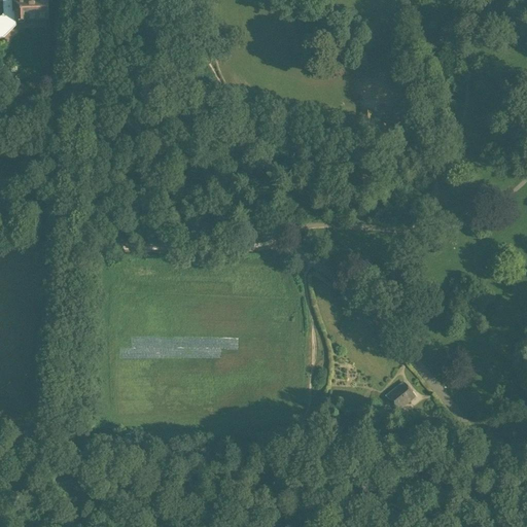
[(3,0),(3,18),(0,18),(0,38),(1,38),(14,26),(14,21),(16,21),(19,23),(21,23),(24,23),(25,21),(27,21),(27,20),(47,20),(45,0),(12,0),(3,0)]
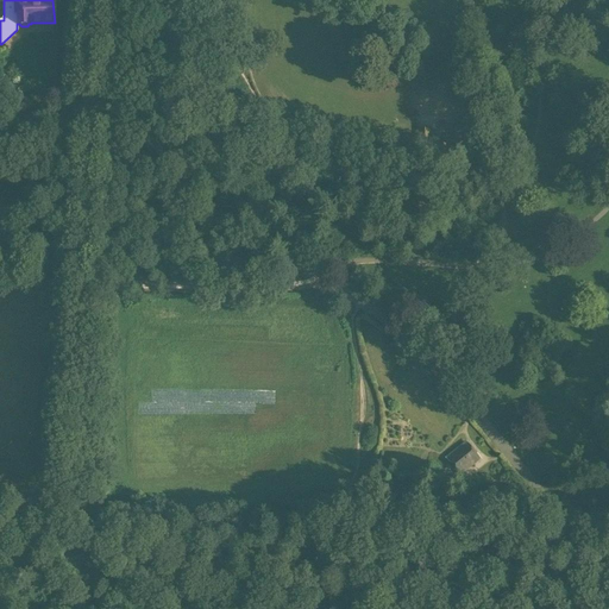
[(419,136),(413,136),(413,145),(418,145),(418,146),(431,146),(431,127),(419,127),(419,136)]
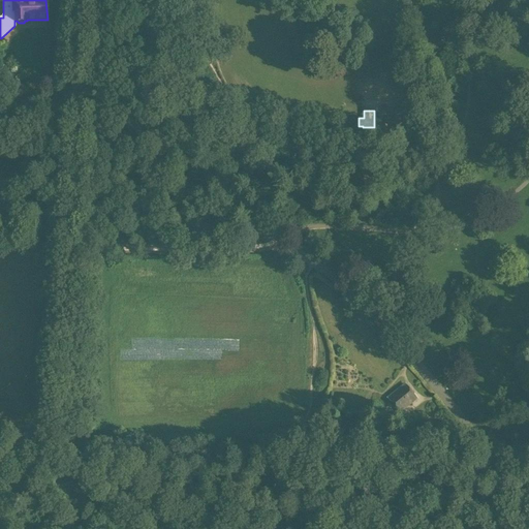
[(268,192),(272,204),(279,199),(275,189),(268,192)]
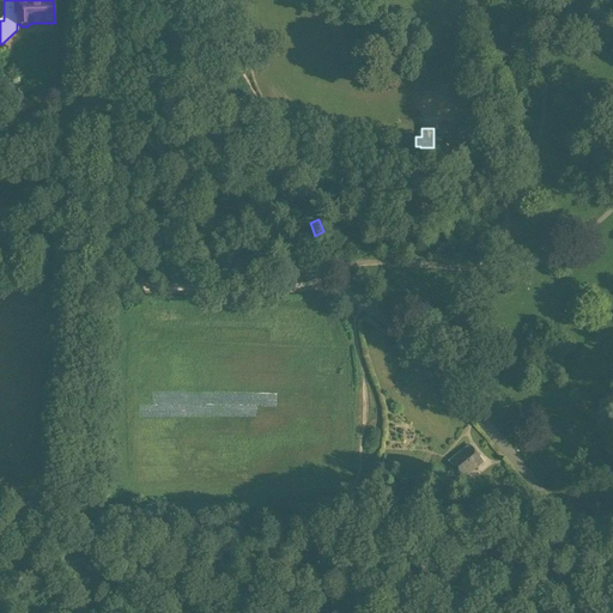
[(449,461),(462,477),(481,461),(468,445),(449,461)]
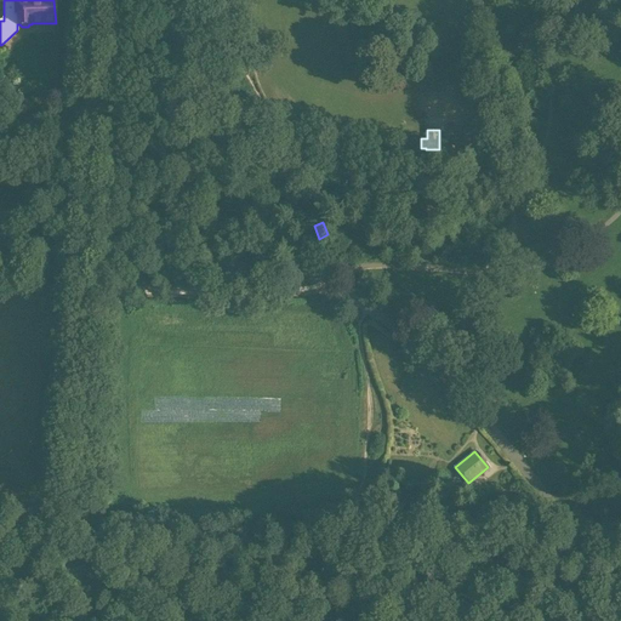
[(453,517),(434,518),(434,529),(453,528),(453,517)]
